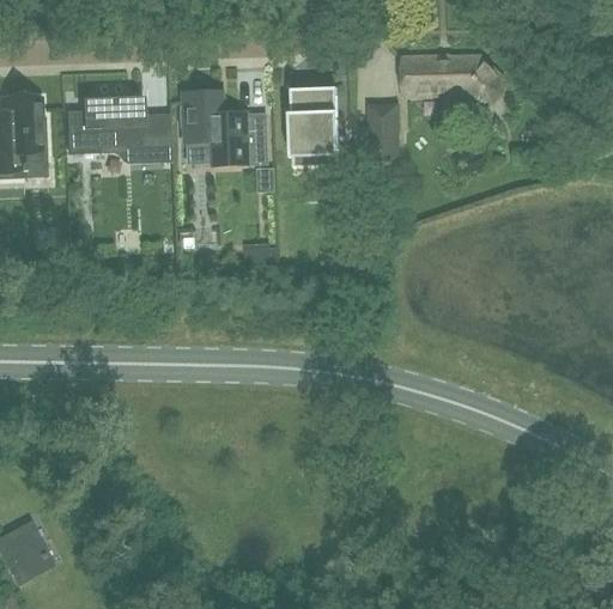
[(492,101),(502,90),(502,75),(480,56),(404,58),(405,92),(467,91),(478,101),(492,101)]
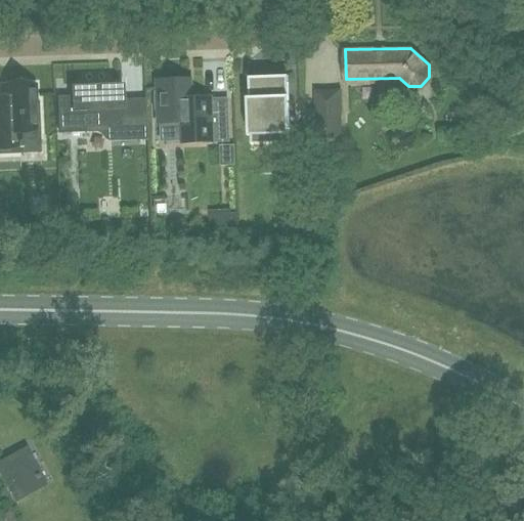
[(249,128),(253,128),(290,127),(288,74),(249,75),(250,96),(247,96),(249,128)]
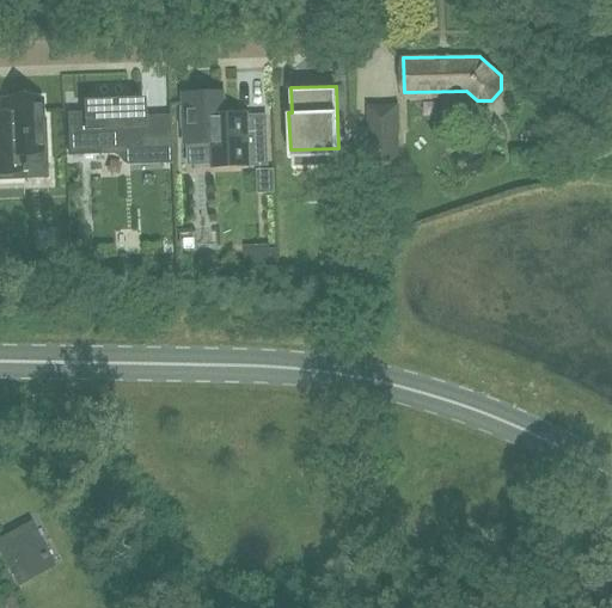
[(214,146),(214,158),(214,164),(268,163),(265,112),(249,114),(228,114),(228,111),(222,111),(221,90),(183,91),(184,105),(179,105),(179,126),(184,126),(185,146),(214,146)]
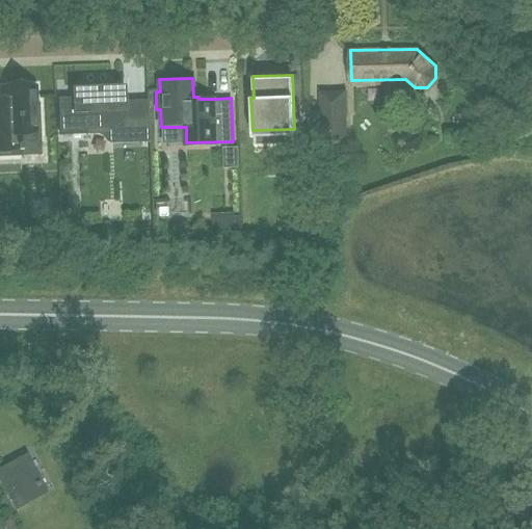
[(126,99),(125,87),(125,86),(125,85),(125,84),(124,84),(124,83),(123,83),(122,83),(121,83),(110,83),(109,81),(82,82),(82,84),(72,85),(73,95),(58,96),(59,133),(87,132),(86,127),(123,126),(123,140),(139,140),(140,140),(140,121),(138,121),(138,122),(123,122),(123,105),(126,105),(126,99)]
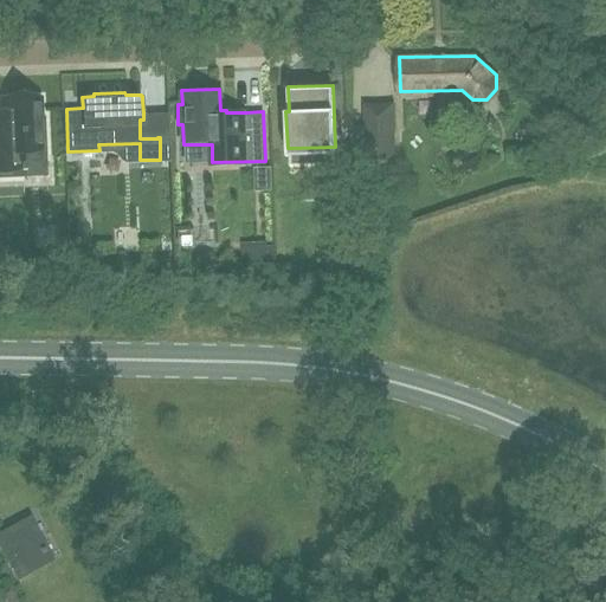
[(0,175),(25,174),(24,154),(46,153),(45,114),(42,114),(40,96),(26,96),(2,97),(2,114),(0,112),(0,175)]
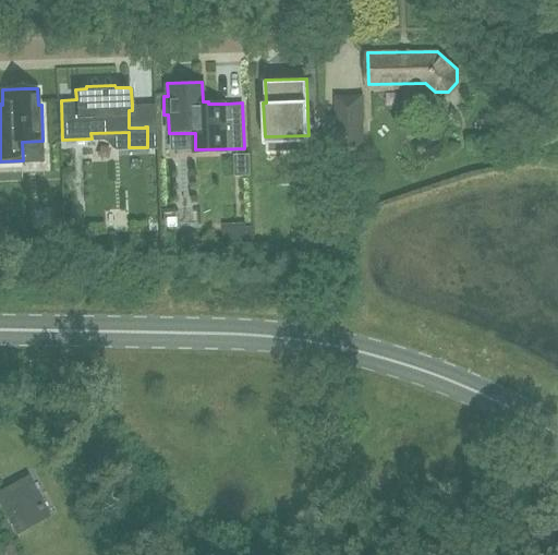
[(338,152),(363,151),(362,94),(337,95),(338,152)]
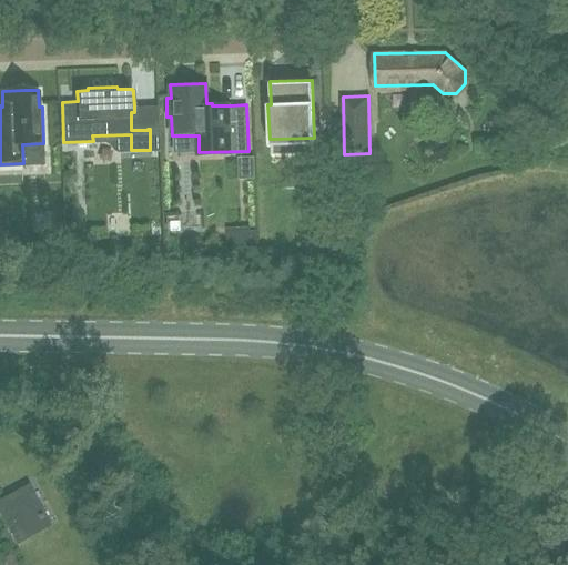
[(0,512),(16,542),(50,524),(29,483),(0,497),(0,512)]
